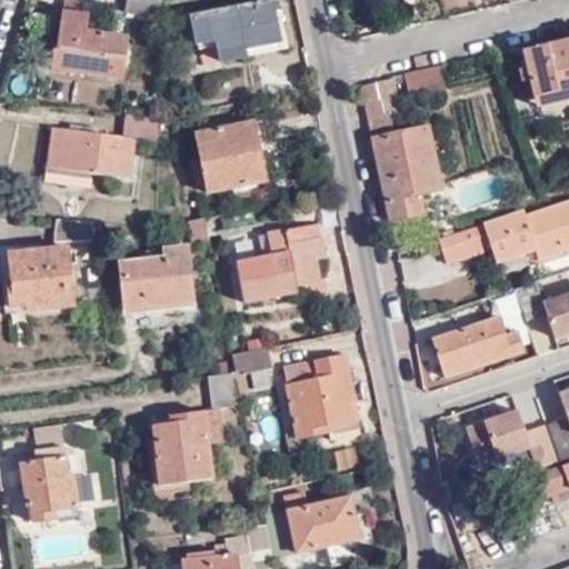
[(162,16),(162,0),(126,0),(125,11),(162,16)]
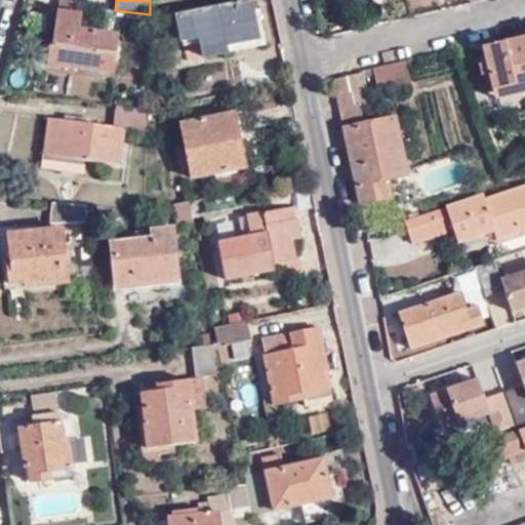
[(226,44),(258,37),(251,0),(244,0),(176,14),(182,38),(199,34),(201,40),(204,56),(227,51),(226,44)]
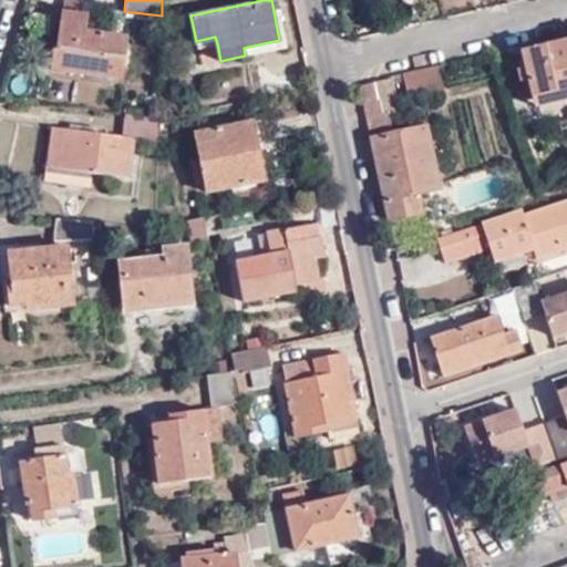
[(88,13),(63,10),(58,44),(55,44),(51,66),(121,76),(127,35),(85,30),(88,13)]
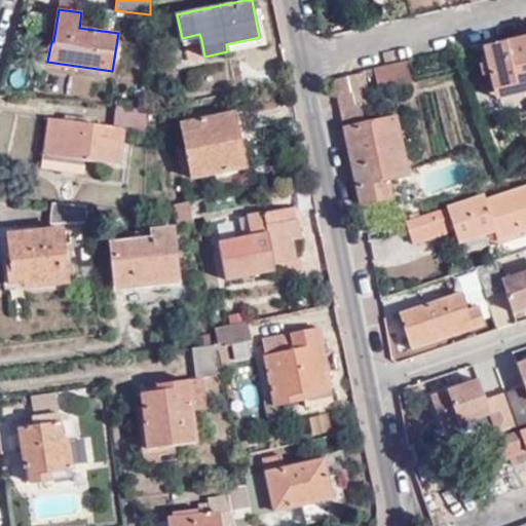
[(199,34),(182,38),(184,44),(201,40),(199,34)]
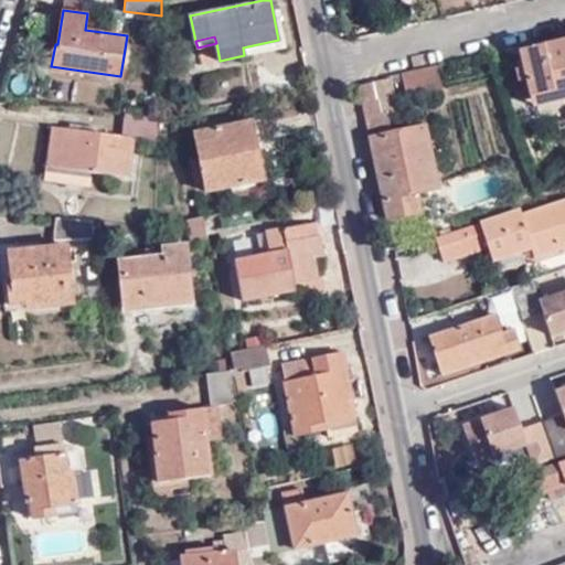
[(285,39),(278,40),(243,48),(244,55),(287,48),(285,39)]
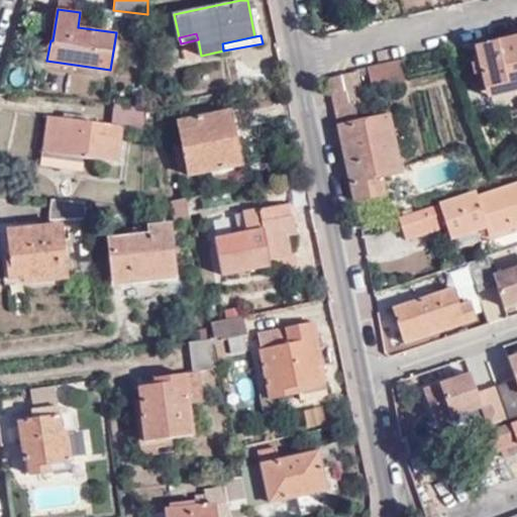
[(475,42),(467,44),(468,52),(477,50),(480,62),(482,74),(484,84),(512,78),(514,92),(516,91),(516,36),(477,46),(475,42)]
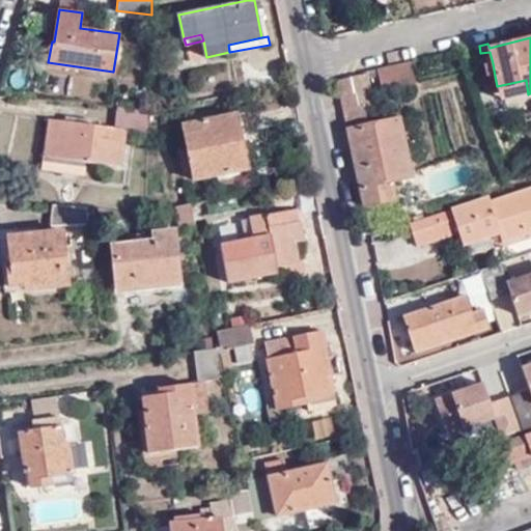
[(410,62),(378,71),(382,92),(414,84),(410,62)]
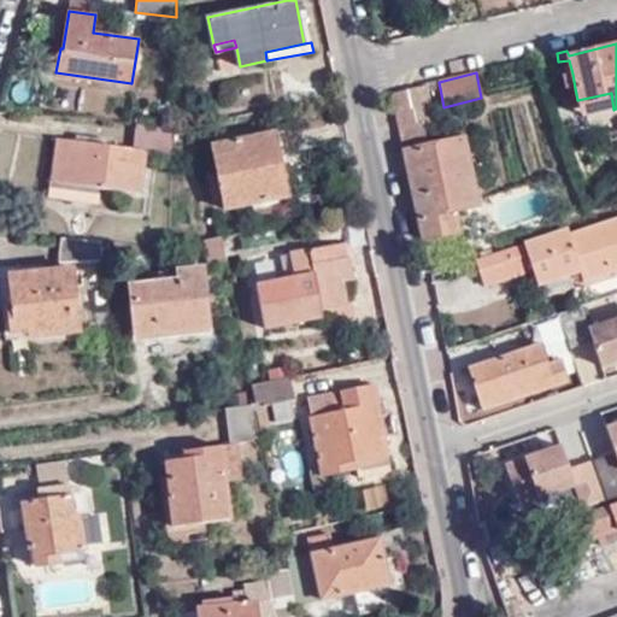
[(575,88),(573,74),(562,76),(565,89),(575,88)]
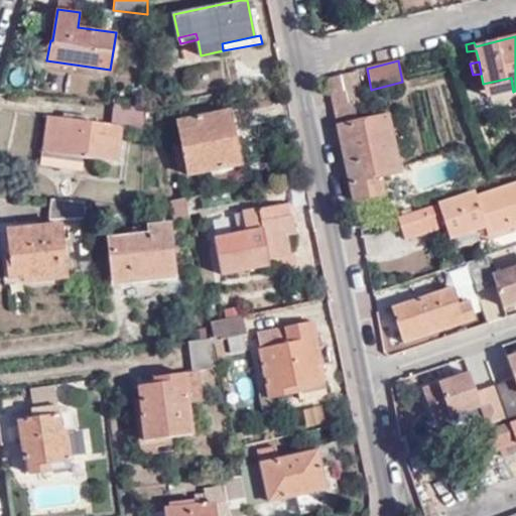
[(354,104),(354,106),(361,105),(355,75),(328,77),(332,95),(345,92),(348,105),(354,104)]
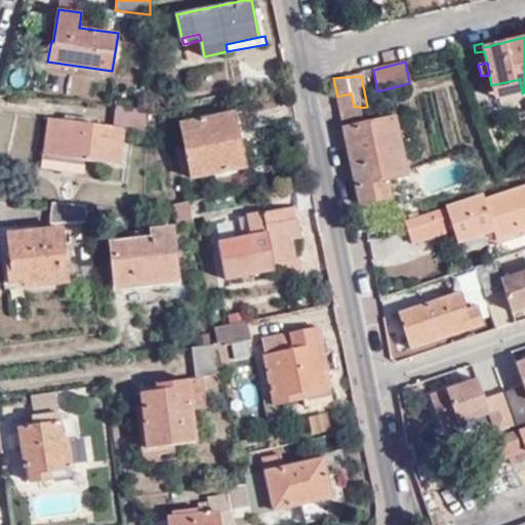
[(520,79),(491,85),(495,101),(522,93),(520,79)]
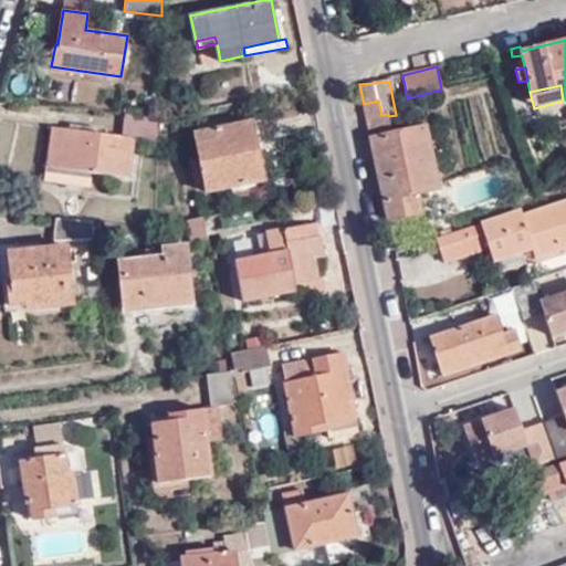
[(364,104),(388,221),(422,215),(417,192),(441,189),(426,117),(402,122),(404,130),(391,133),(388,116),(388,114),(381,115),(378,101),(364,104)]
